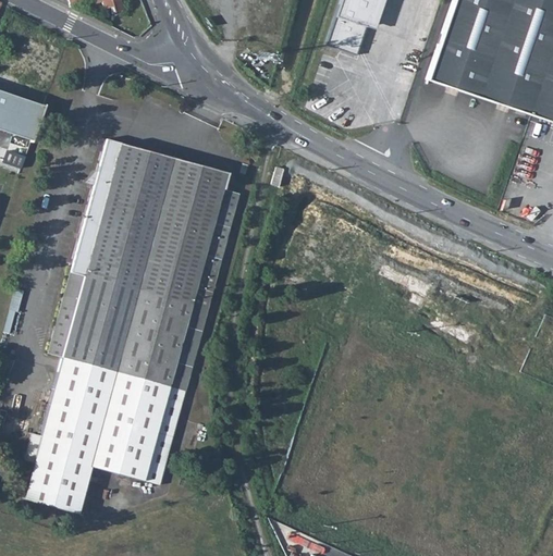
[(360,54),(377,0),(343,0),(329,45),(360,54)]
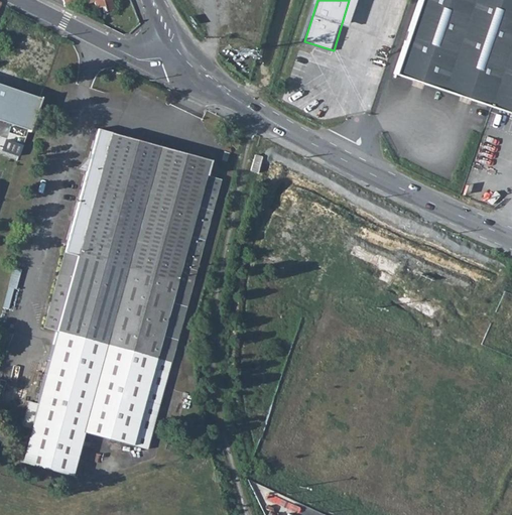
[(421,0),(397,73),(494,106),(511,52),(511,0),(421,0)]
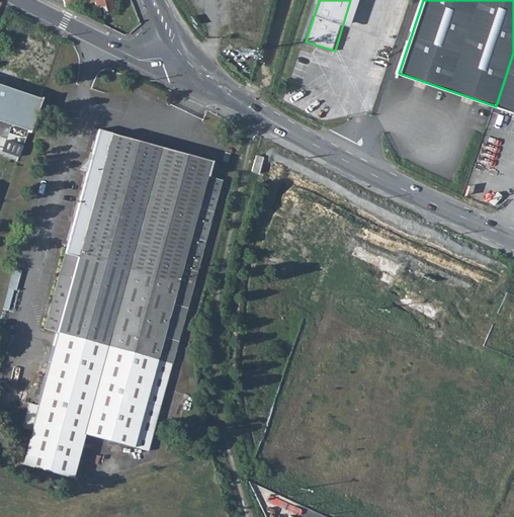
[(513,53),(496,106),(513,112),(513,53)]
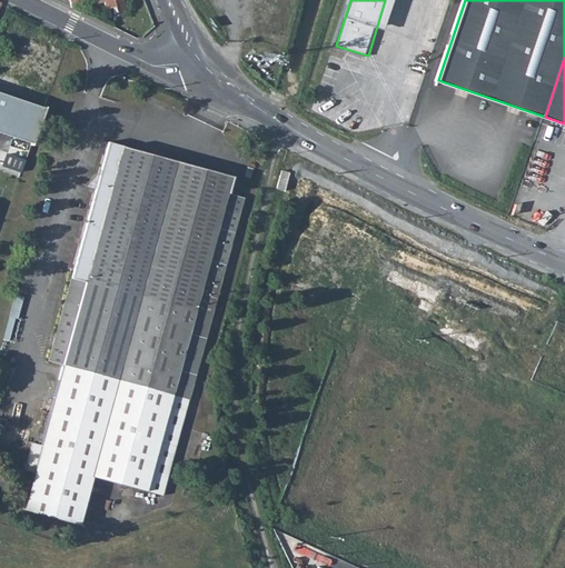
[(65,364),(190,398),(221,286),(245,197),(228,192),(233,176),(110,143),(51,360),(65,364)]
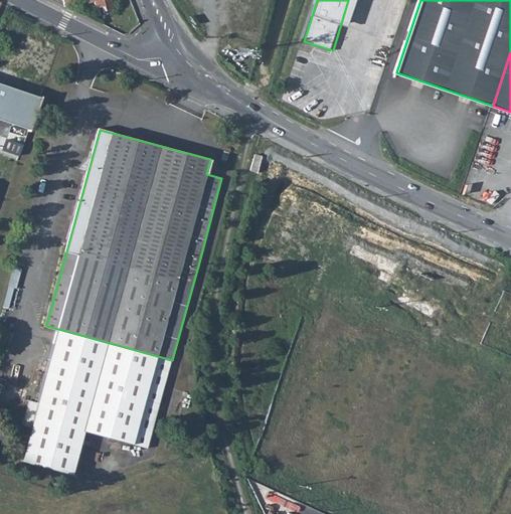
[(264,156),(257,154),(252,170),(260,172),(264,156)]
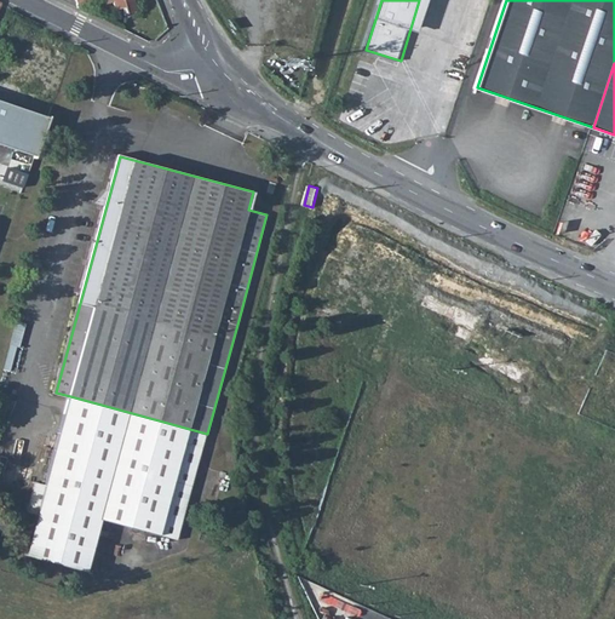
[(402,234),(404,228),(391,221),(389,225),(402,234)]
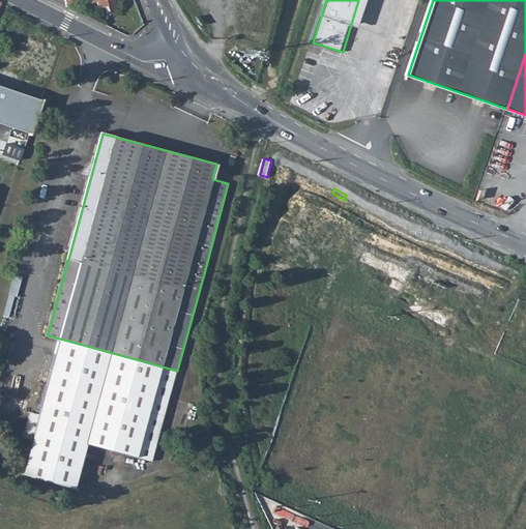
[(87,443),(129,454),(153,461),(177,371),(60,339),(39,412),(35,428),(27,425),(25,436),(33,439),(24,472),(75,487),(87,443)]
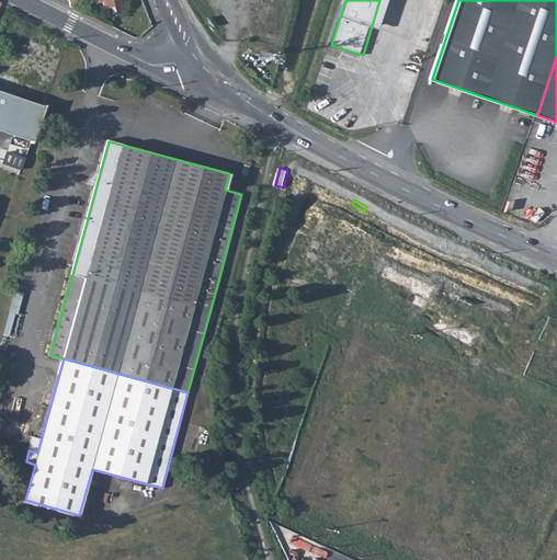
[(37,453),(42,436),(33,434),(29,450),(37,453)]
